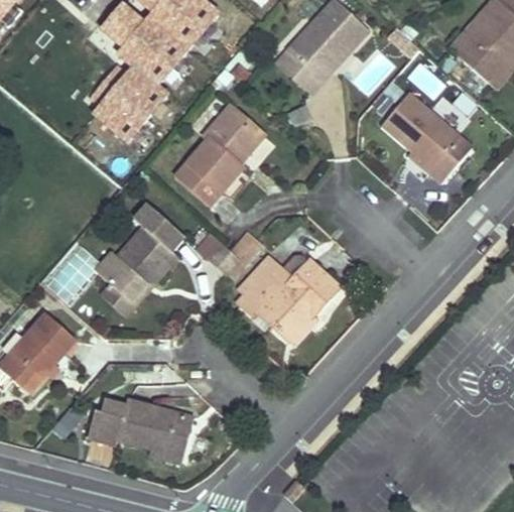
[(0,22),(17,0),(0,0),(0,22)]
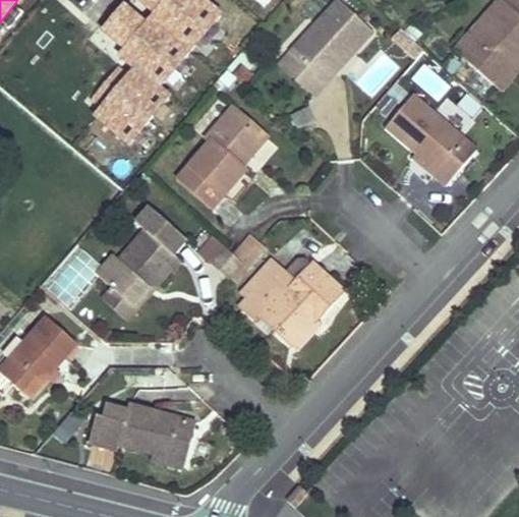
[(165,87),(224,10),(210,0),(126,0),(112,18),(136,37),(80,110),(131,149),(173,93),(165,87)]
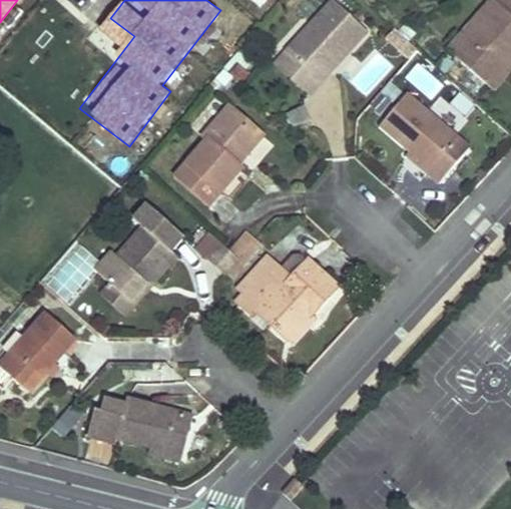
[(368,30),(334,0),(330,0),(286,50),(321,82),(332,69),(328,65),(345,46),(350,50),(368,30)]
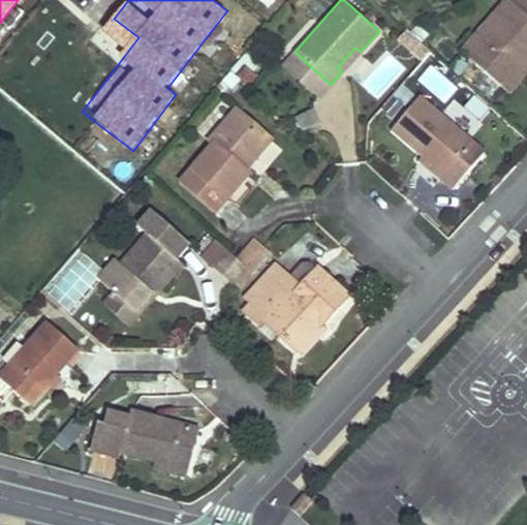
[(513,0),(503,0),(461,49),(500,82),(526,50),(526,0),(513,0)]
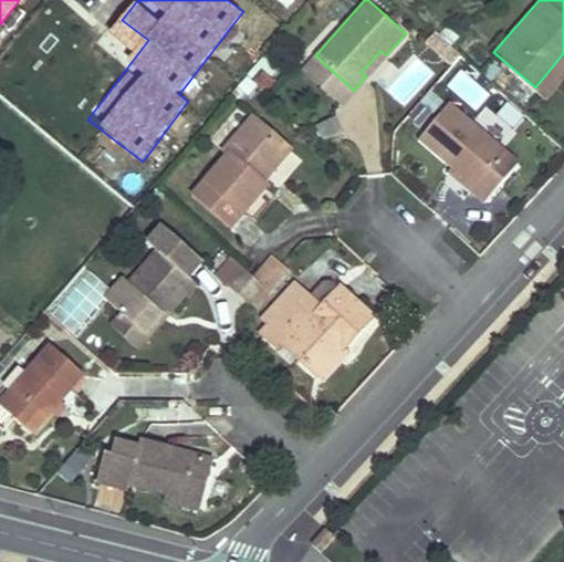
[(362,72),(366,76),(386,55),(380,51),(362,72)]
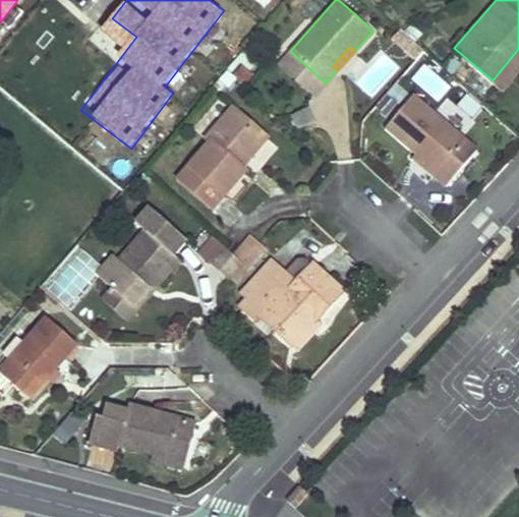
[(518,66),(518,49),(493,80),(501,89),(518,66)]
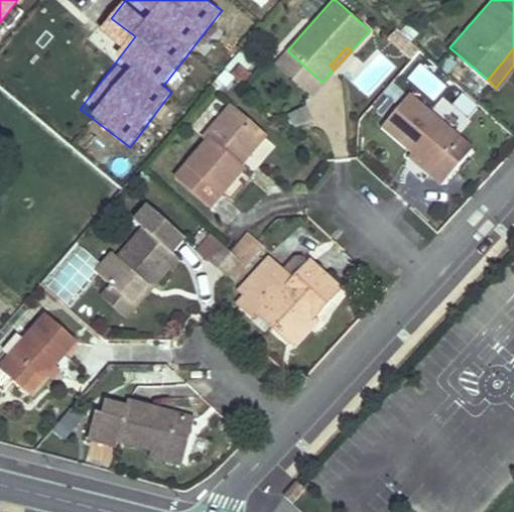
[(323,83),(287,50),(277,61),(312,94),(323,83)]
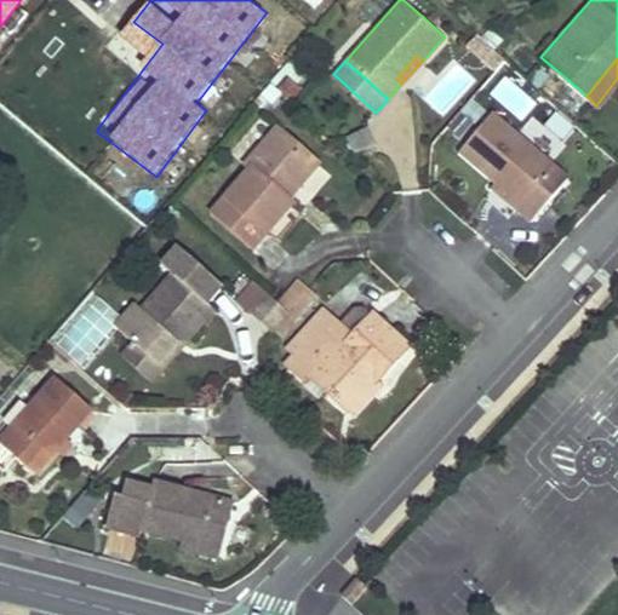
[(562,138),(577,113),(502,69),(487,95),(562,138)]
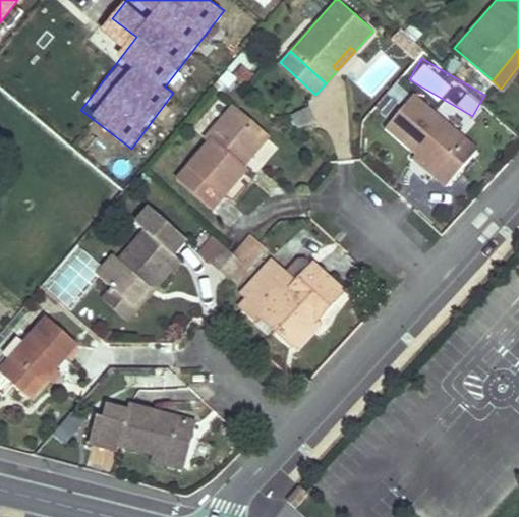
[(475,146),(412,91),(386,122),(416,149),(437,166),(433,171),(446,181),(475,146)]
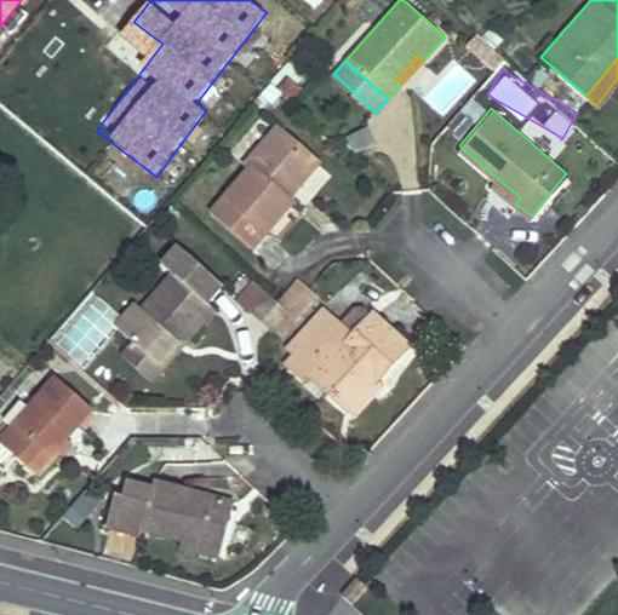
[(347,132),(353,148),(373,139),(366,124),(347,132)]
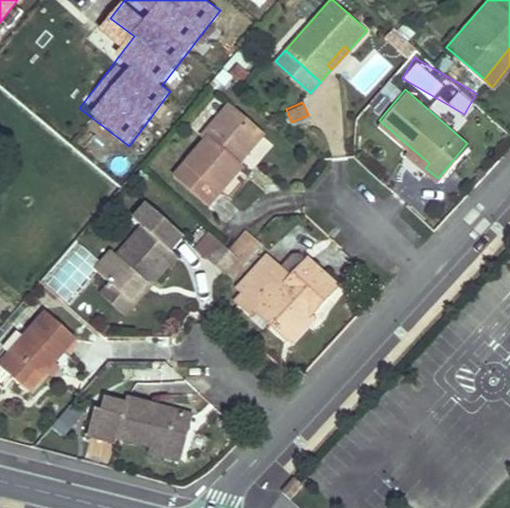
[(260,137),(226,107),(200,137),(204,141),(185,163),(217,191),(238,167),(235,165),(231,162),(239,152),(243,155),(260,137)]
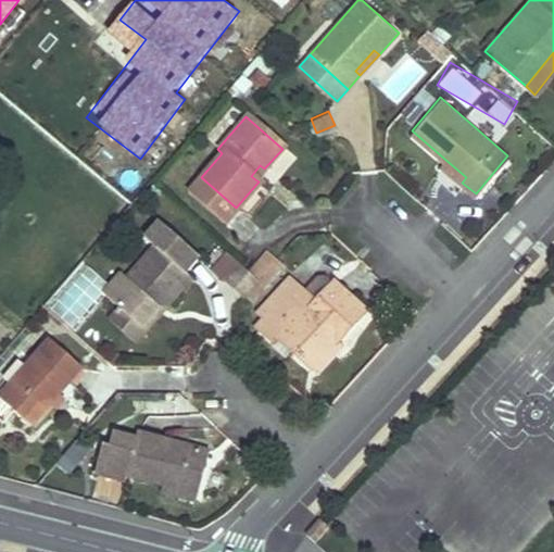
[(466,177),(444,159),(439,164),(462,183),(466,177)]
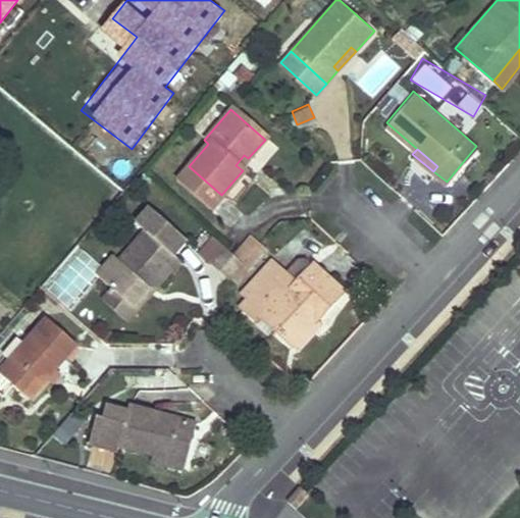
[(236,165),(240,168),(248,158),(244,155),(236,165)]
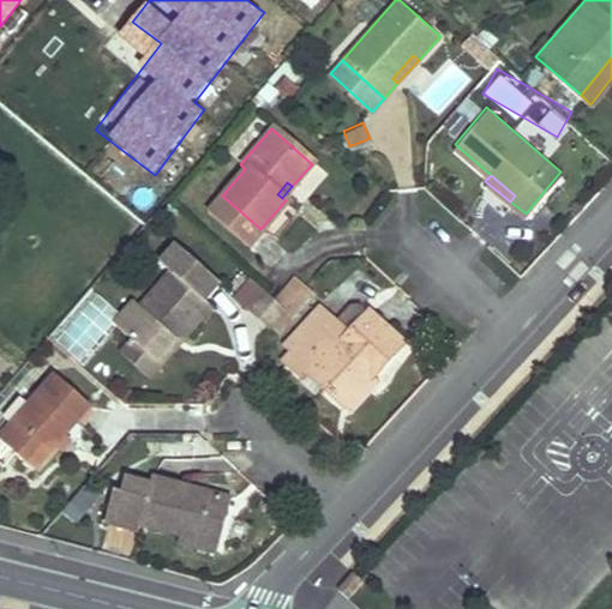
[(221,279),(175,240),(159,258),(169,269),(138,302),(133,296),(113,320),(131,336),(155,356),(178,330),(185,336),(214,303),(205,296),(221,279)]
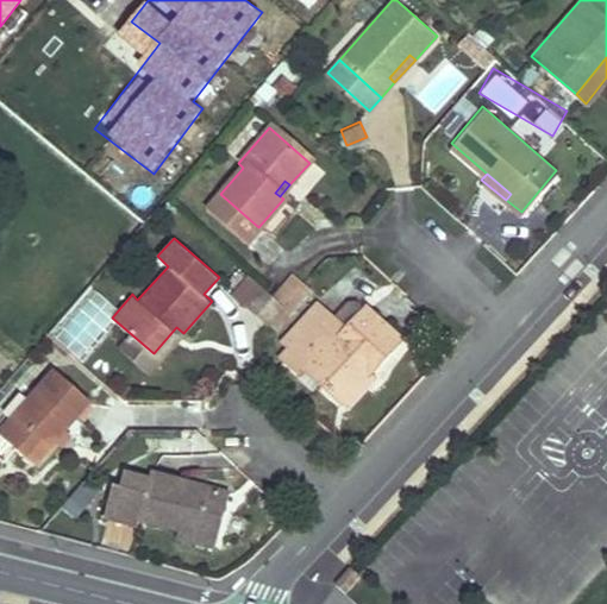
[(306,277),(295,268),(271,294),(282,303),(298,287),(304,280),(306,277)]
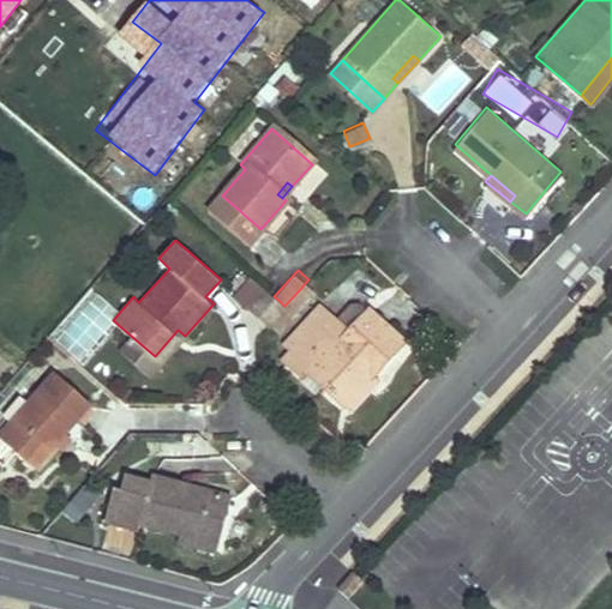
[(300,289),(309,297),(315,289),(306,282),(300,289)]
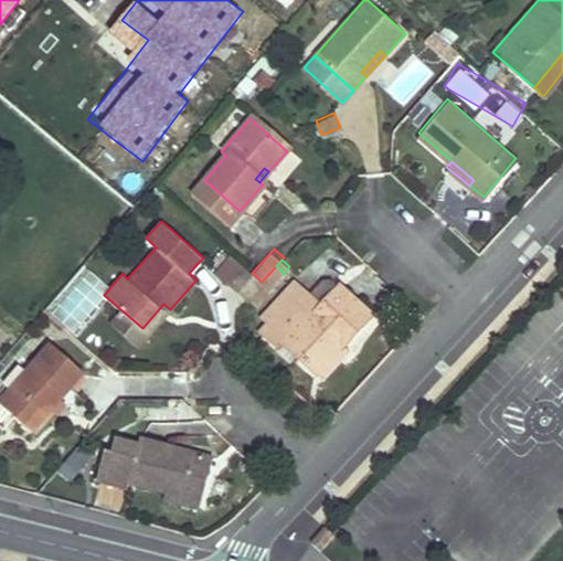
[(284,274),(276,266),(262,282),(247,298),(255,305),(284,274)]
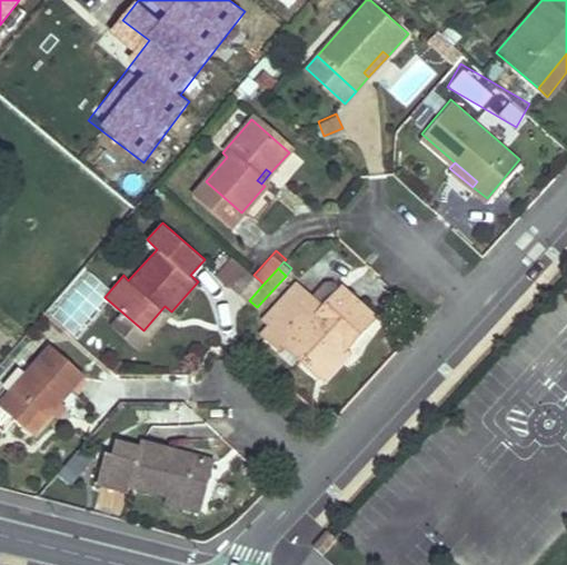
[(374,315),(340,284),(322,304),(318,308),(308,299),(312,295),(297,280),(265,314),(272,321),(264,331),(279,347),(285,343),(317,372),(344,343),(345,345),(374,315)]
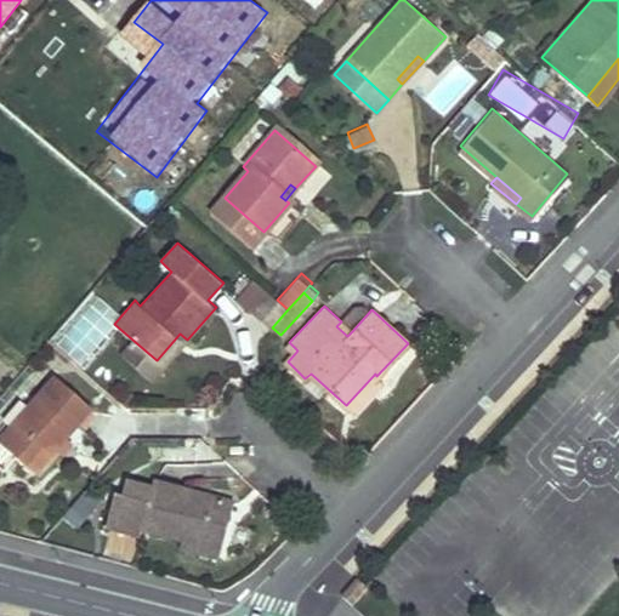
[(352,331),(341,321),(336,326),(347,336),(352,331)]
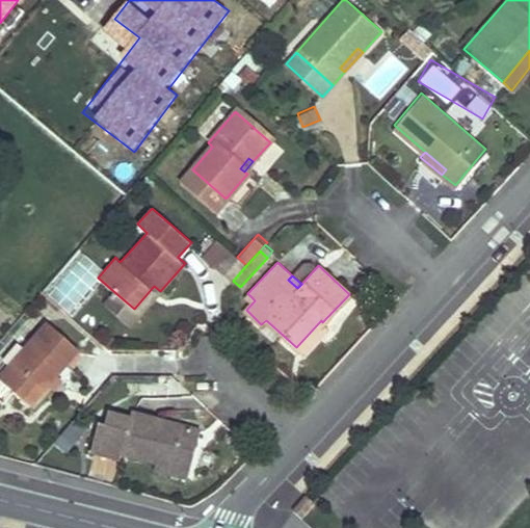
[(160,291),(154,286),(134,309),(113,291),(102,301),(130,325),(160,291)]
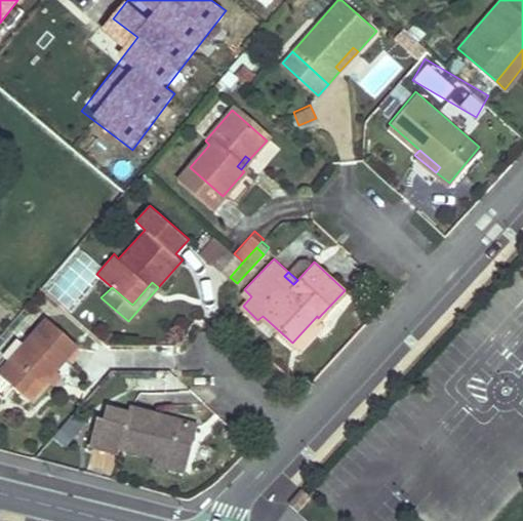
[(317,316),(292,343),(298,350),(324,323),(318,318),(317,316)]
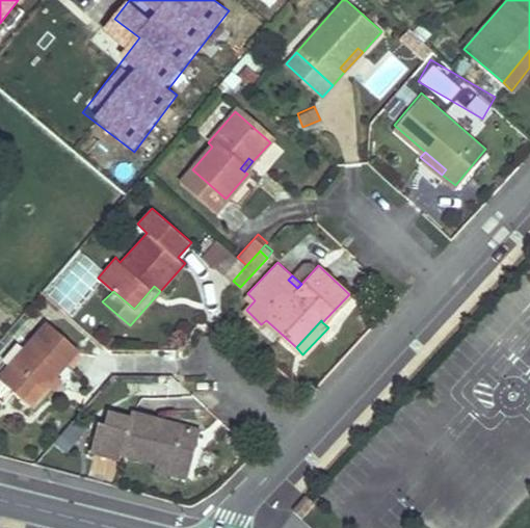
[(78,349),(47,322),(0,377),(0,381),(30,406),(48,386),(57,374),(78,349)]
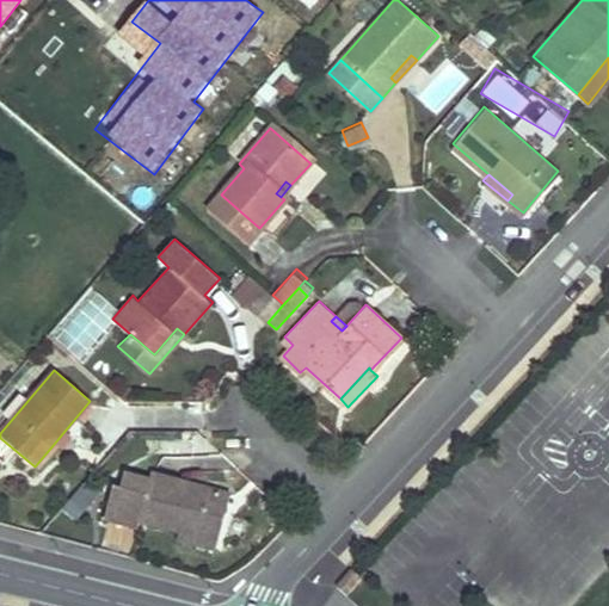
[(66,430),(55,443),(63,450),(74,438),(66,430)]
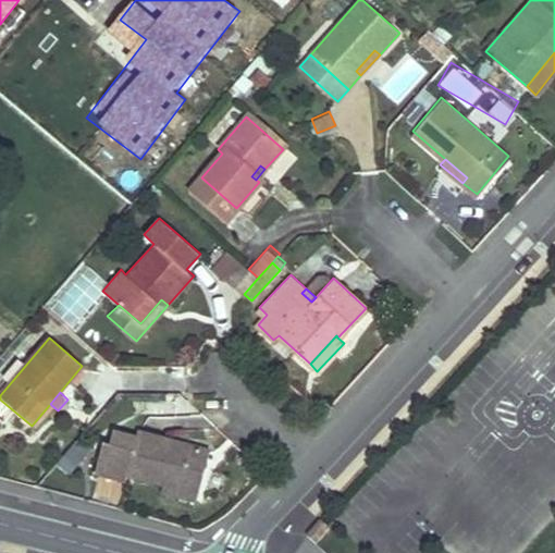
[(211,451),(139,429),(137,437),(116,430),(112,442),(107,441),(98,470),(127,478),(130,471),(165,482),(198,492),(211,451)]
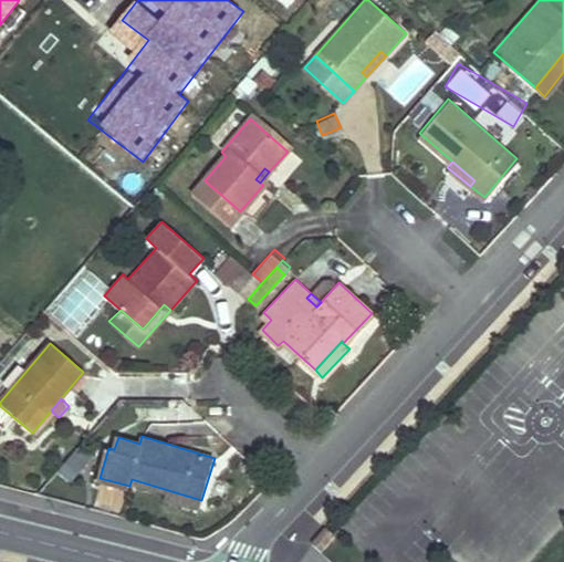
[(201,500),(168,490),(166,498),(200,509),(201,500)]
